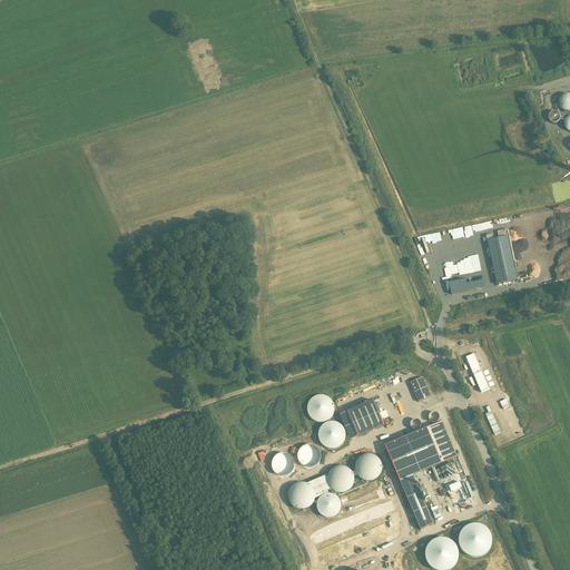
[(569,96),(567,96),(564,96),(562,98),(561,99),(560,102),(560,105),(561,107),(562,109),(564,110),(568,110),(569,110),(569,109),(569,96)]
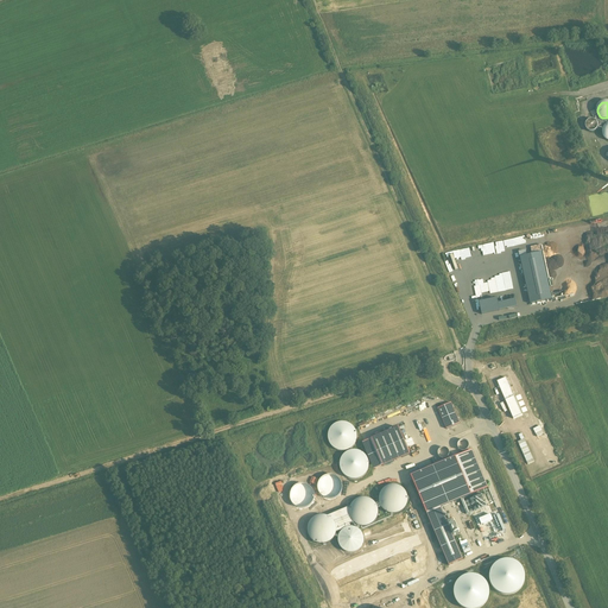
[(590,132),(593,132),(594,131),(596,131),(597,128),(597,127),(597,125),(597,122),(596,121),(594,120),(593,120),(590,120),(588,120),(587,121),(586,124),(586,126),(586,127),(587,130),(588,131),(590,132)]
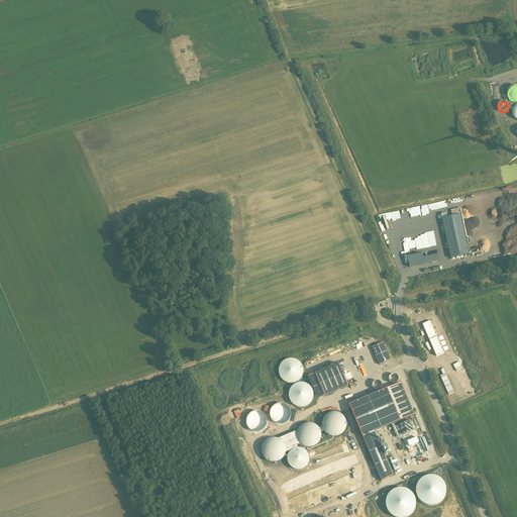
[(450,259),(469,254),(460,215),(442,219),(450,259)]
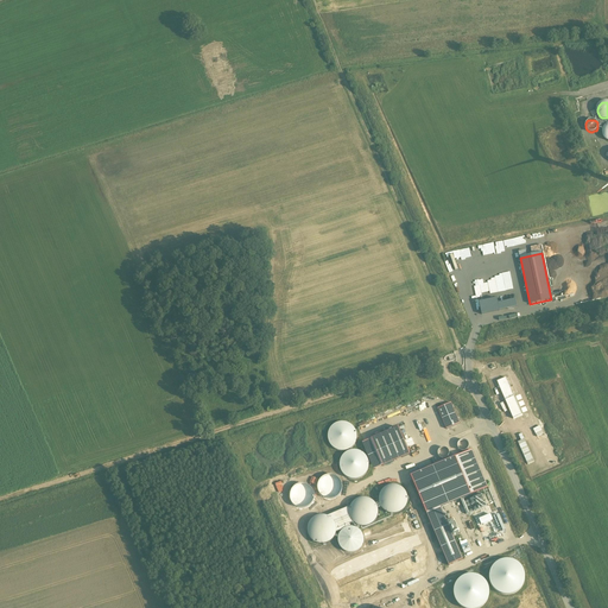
[(496,298),(479,303),(482,315),(500,311),(498,304),(496,298)]
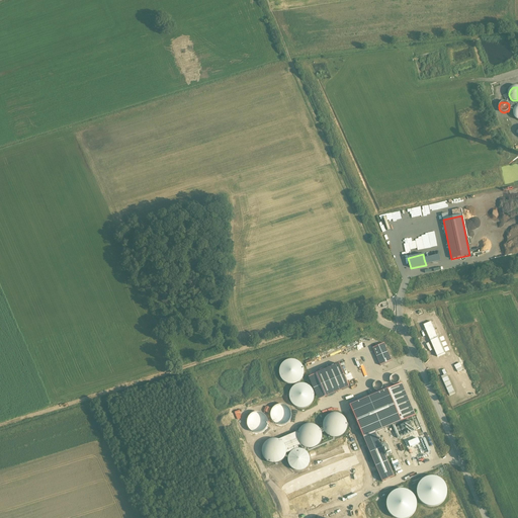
[(424,259),(426,265),(441,262),(439,255),(424,259)]
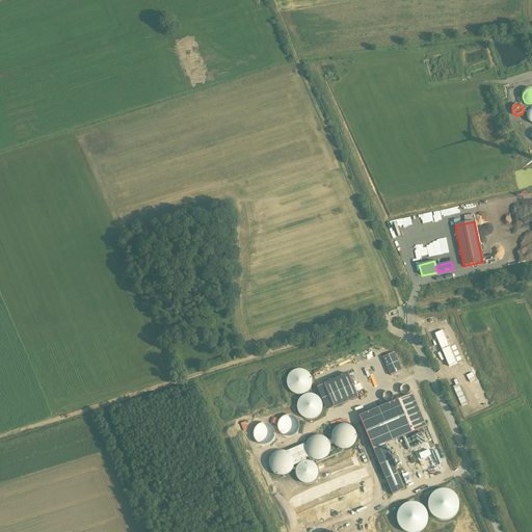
[(443,330),(434,335),(449,367),(457,363),(443,330)]
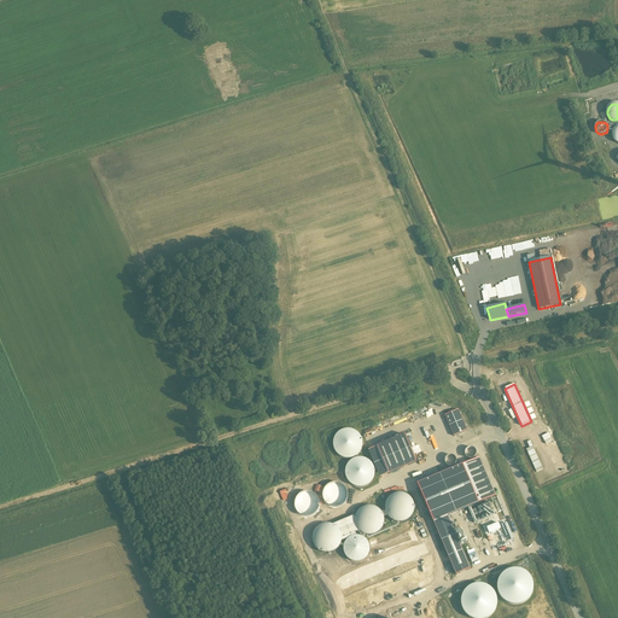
[(453,437),(468,430),(459,409),(443,417),(453,437)]
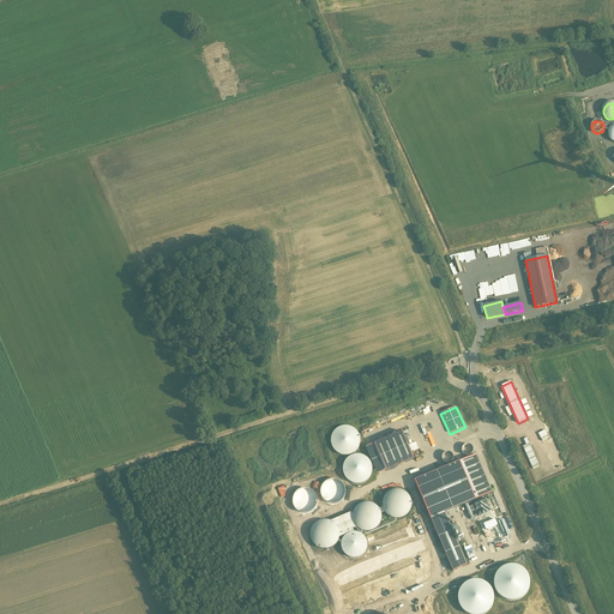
[(342,456),(347,456),(351,456),(355,452),(359,449),(360,444),(360,439),(359,434),(355,431),(350,428),(345,427),(341,427),(337,429),(333,432),(332,435),(331,440),(331,444),(332,447),(335,451),(337,455),(342,456)]
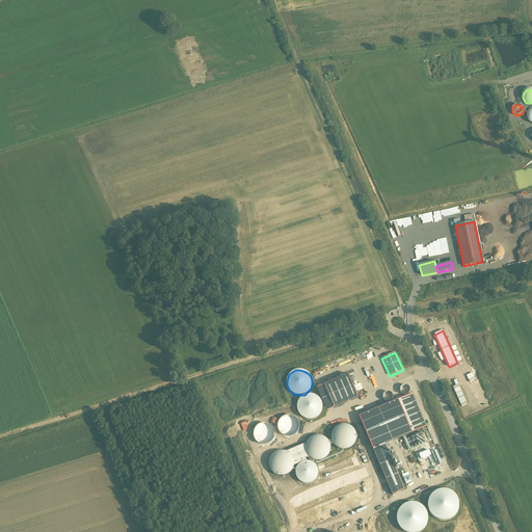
[(326,383),(338,406),(361,396),(349,373),(326,383)]
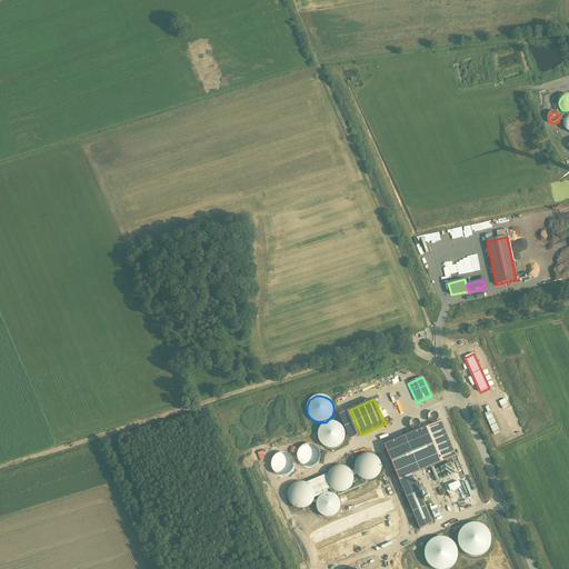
[(387,443),(420,527),(435,521),(415,472),(458,456),(443,420),(387,443)]
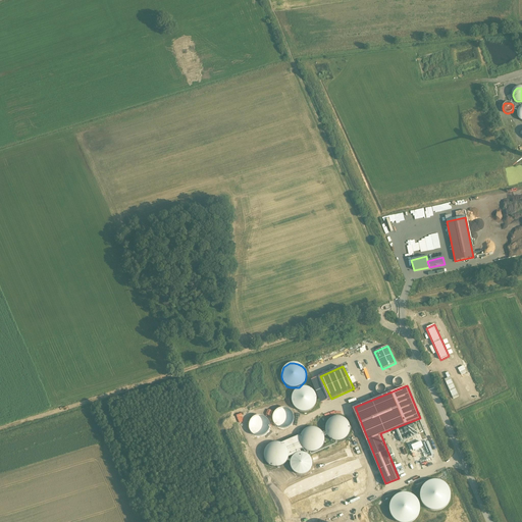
[(300,412),(305,412),(309,411),(312,409),(315,406),(316,402),(316,398),(314,394),(312,389),(308,387),(304,387),(300,387),(297,389),(294,392),(292,395),(291,398),(292,402),(293,405),(295,408),(297,410),(300,412)]
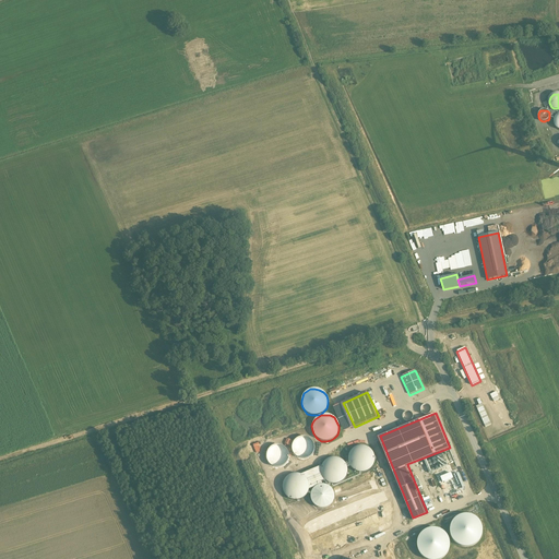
[(301,454),(305,445),(299,443),(296,452),(301,454)]
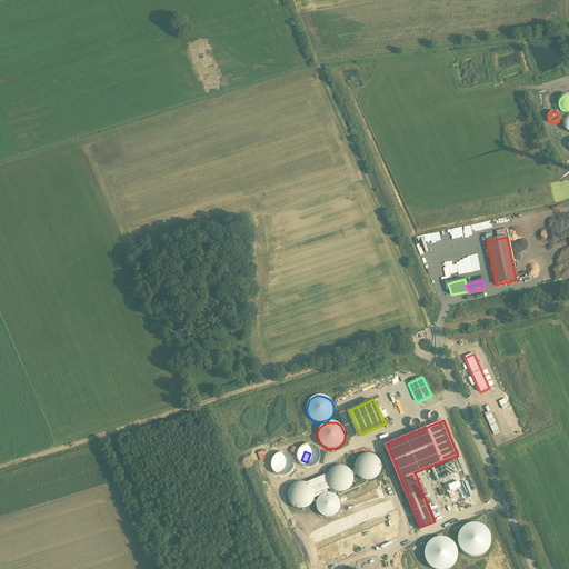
[(363,481),(369,481),(373,480),(377,478),(380,473),(381,469),(381,465),(380,460),(377,457),(372,455),(368,453),(363,455),(360,456),(357,459),(355,462),(355,466),(355,470),(356,473),(358,477),(360,479),(363,481)]
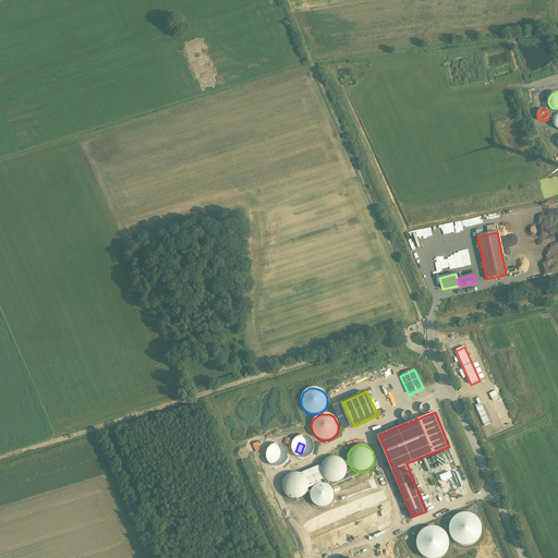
[(329,483),(335,483),(339,482),(342,480),(346,476),(347,472),(347,468),(346,463),(342,460),(338,457),(334,457),(329,457),(326,459),(323,461),(320,464),(320,469),(320,472),(322,475),(324,478),(326,481),(329,483)]
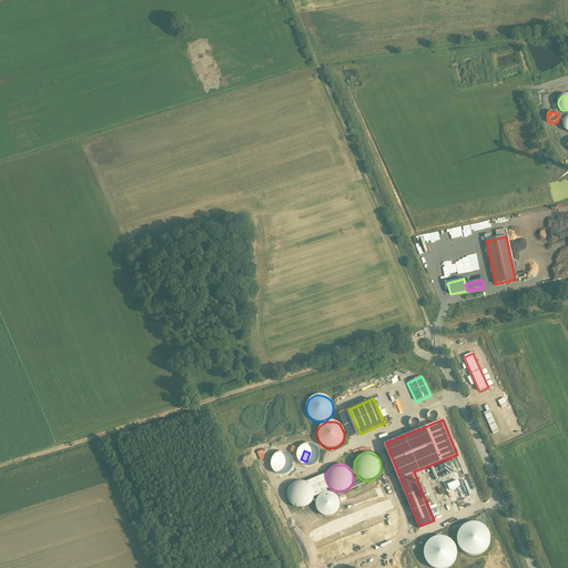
[(464,476),(445,484),(448,493),(467,485),(464,476)]
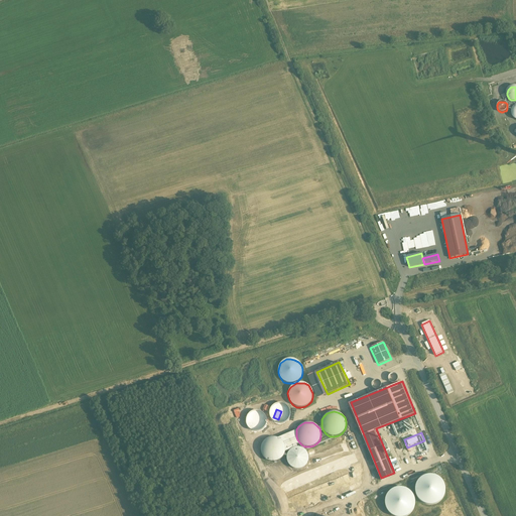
[(269,462),(274,463),(278,462),(281,459),(284,456),(285,452),(285,447),(283,443),(281,440),(277,438),(273,437),(269,437),(266,439),(263,441),(261,444),(260,448),(261,452),(262,456),(264,458),(266,461),(269,462)]
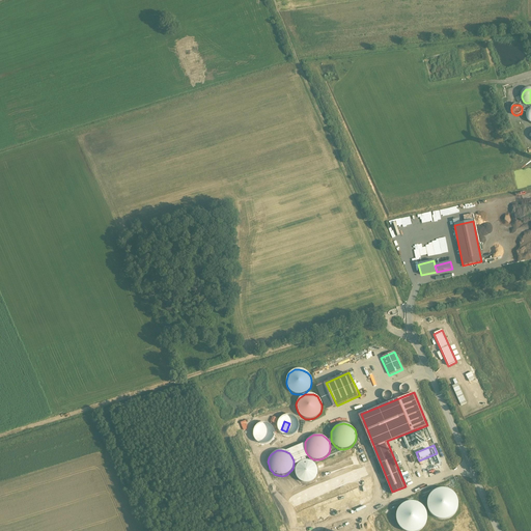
[(307,483),(310,482),(313,480),(316,477),(317,474),(317,470),(316,466),(313,464),(310,462),(307,460),(303,460),(300,463),(297,465),(296,468),(295,472),(296,475),(297,478),(300,481),(303,482),(307,483)]
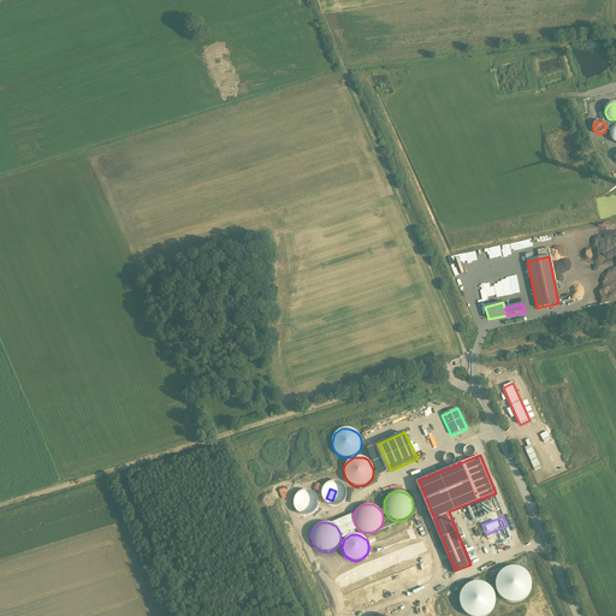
[(404,592),(408,591),(412,588),(415,585),(416,581),(416,576),(415,573),(412,569),(408,567),(404,566),(400,567),(396,568),(392,570),(391,575),(390,579),(391,582),(392,587),(396,590),(400,591),(404,592)]
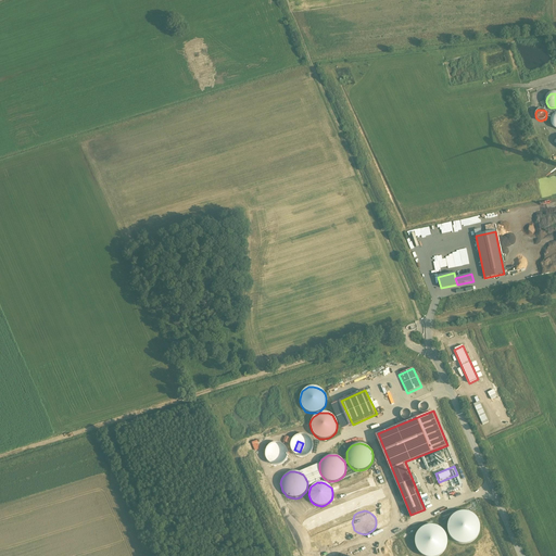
[(464,544),(469,543),(474,541),(478,536),(480,531),(480,526),(478,520),(475,516),(470,513),(466,512),(459,512),(455,514),(451,517),(449,522),(447,527),(447,532),(450,538),(454,541),(458,543),(464,544)]
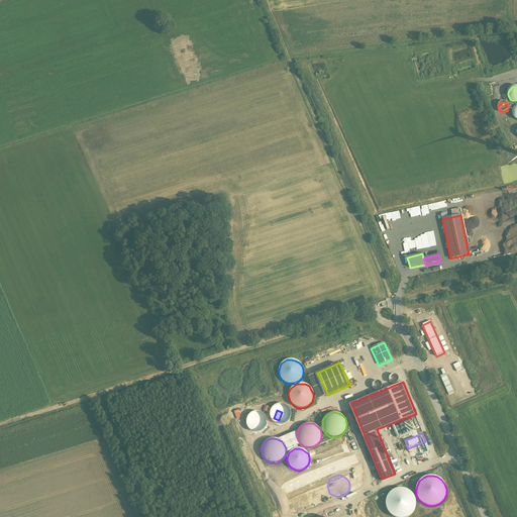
[(317,506),(321,505),(324,503),(326,500),(327,497),(327,493),(326,490),(324,487),(321,485),(317,484),(314,485),(311,486),(308,489),(306,492),(306,495),(306,499),(308,502),(311,504),(314,506),(317,506)]
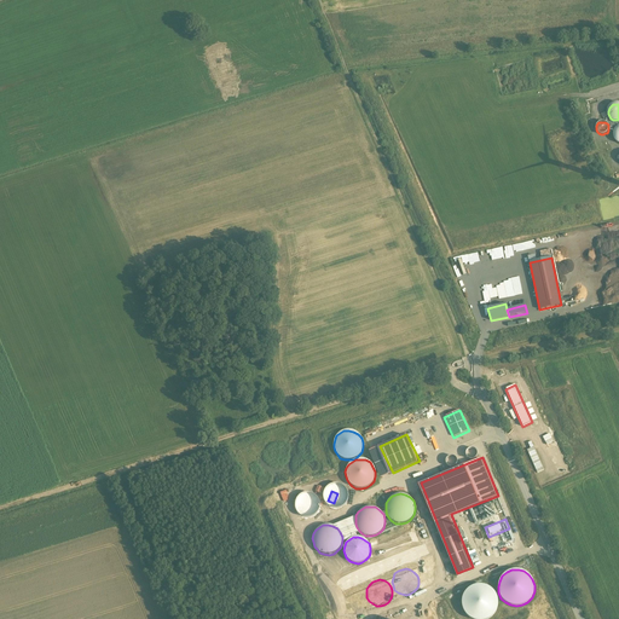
[(487,618),(491,618),(496,613),(498,607),(498,601),(496,595),(492,590),(487,586),(482,585),(475,585),(470,588),(466,591),(463,596),(462,602),(462,608),(464,613),(469,618),(470,618),(487,618)]
